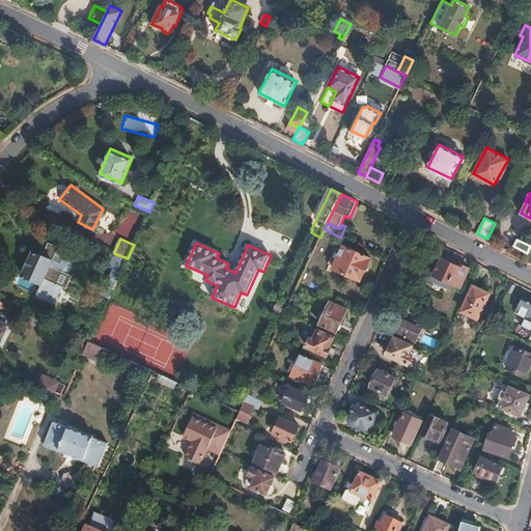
[(361,280),(371,257),(344,246),(334,268),(361,280)]
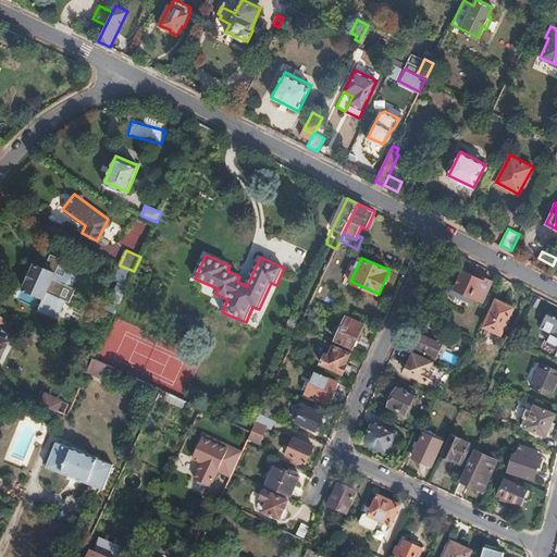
[(24,287),(57,301),(70,273),(56,268),(53,271),(35,262),(24,287)]
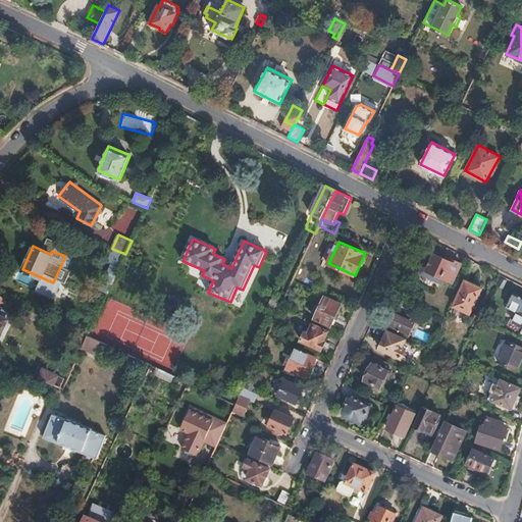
[(125,254),(112,249),(107,261),(111,263),(100,289),(108,292),(119,267),(125,254)]
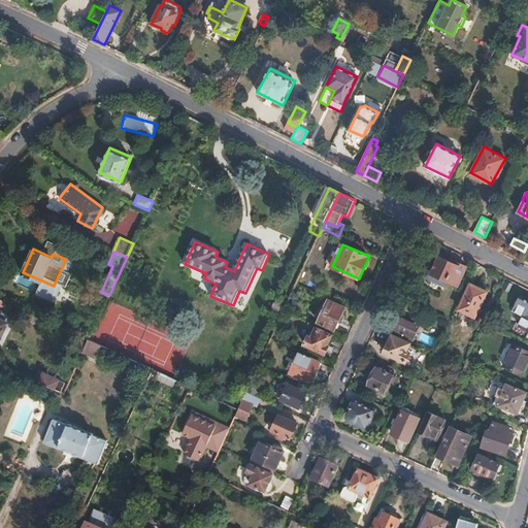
[(456,288),(466,267),(451,259),(450,261),(440,257),(437,261),(433,259),(426,276),(444,285),(447,281),(452,283),(451,285),(456,288)]
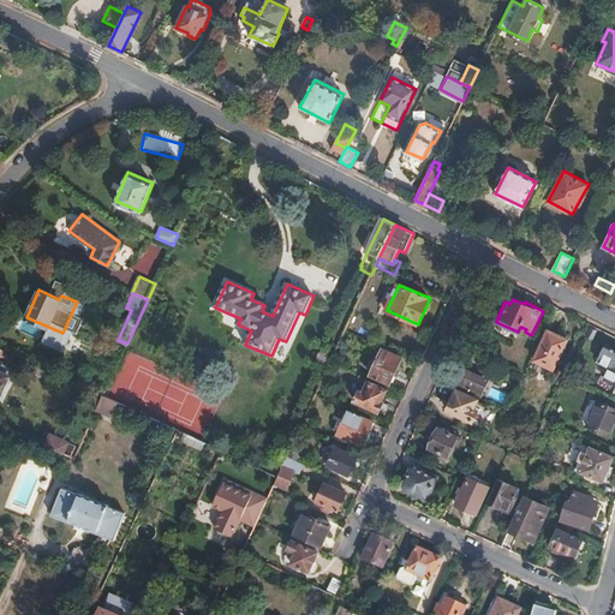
[(29,333),(31,327),(18,323),(17,329),(29,333)]
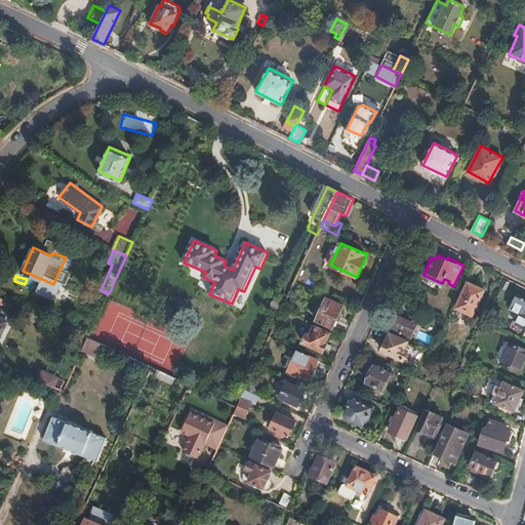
[(458,301),(476,310),(487,285),(471,276),(458,301)]
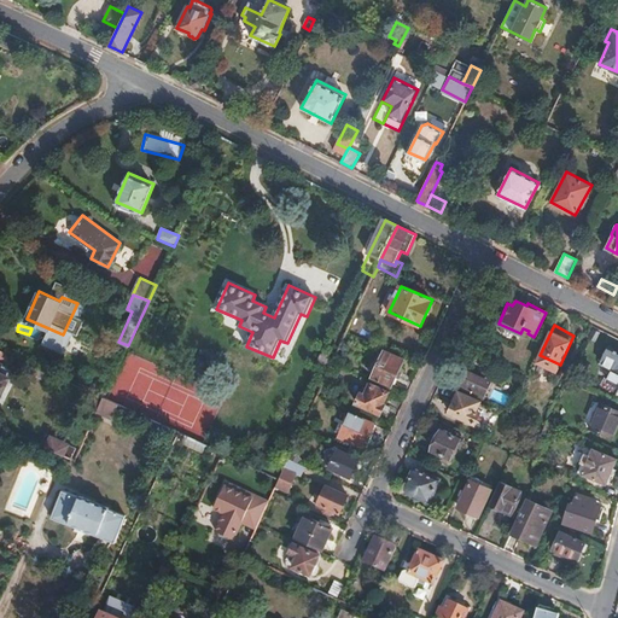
[(617,348),(610,345),(602,361),(614,367),(608,379),(617,383),(617,348)]
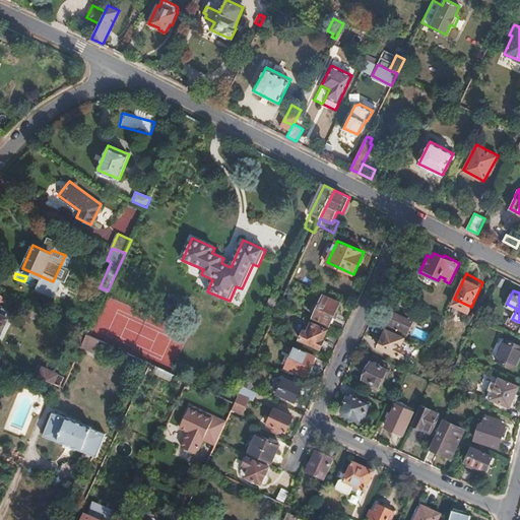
[(314,317),(330,324),(340,304),(323,296),(314,317)]
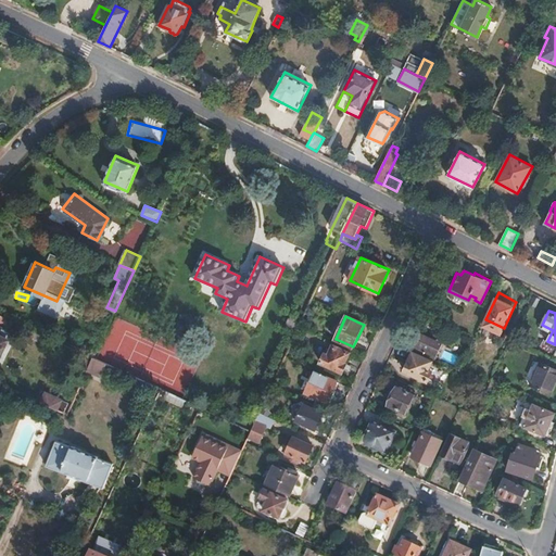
[(0,356),(12,332),(2,328),(2,327),(0,325),(0,356)]
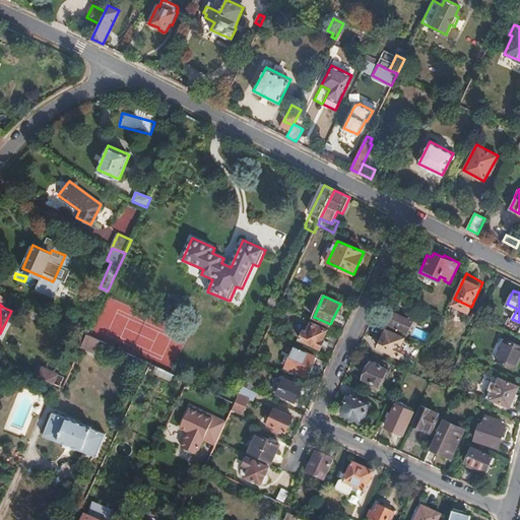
[(389,324),(408,333),(415,319),(396,310),(389,324)]
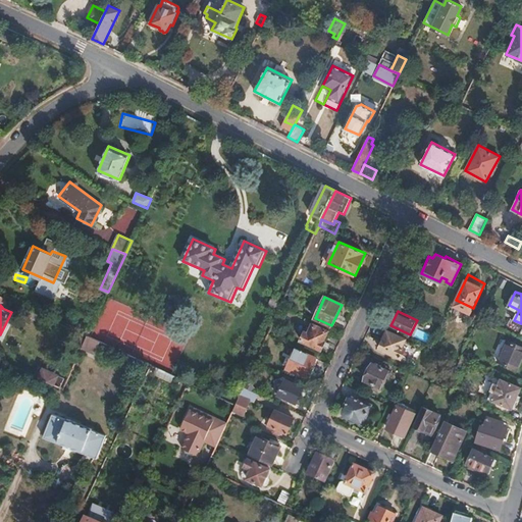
[(324,341),(328,331),(313,324),(309,333),(305,332),(302,340),(322,350),(325,343),(324,341)]
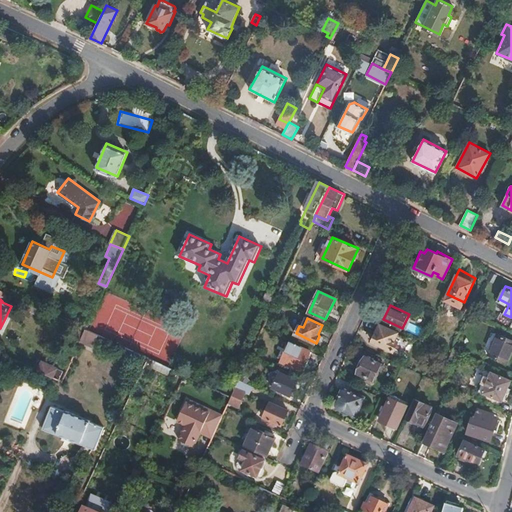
[(372,341),(394,352),(398,342),(394,341),(398,333),(380,325),(372,341)]
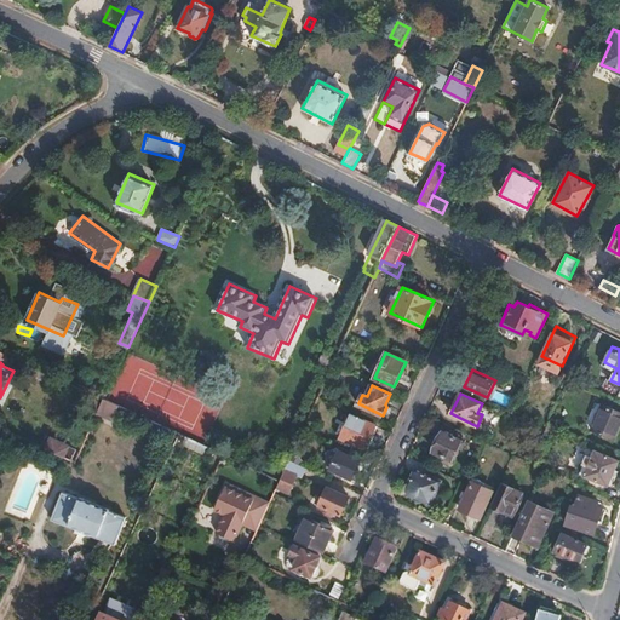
[(98,415),(115,422),(121,405),(103,399),(98,415)]
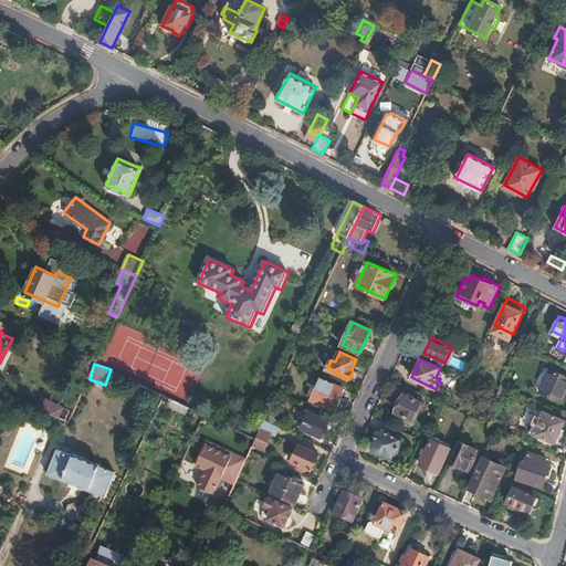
[(565,375),(551,369),(540,391),(561,401),(565,390),(565,375)]
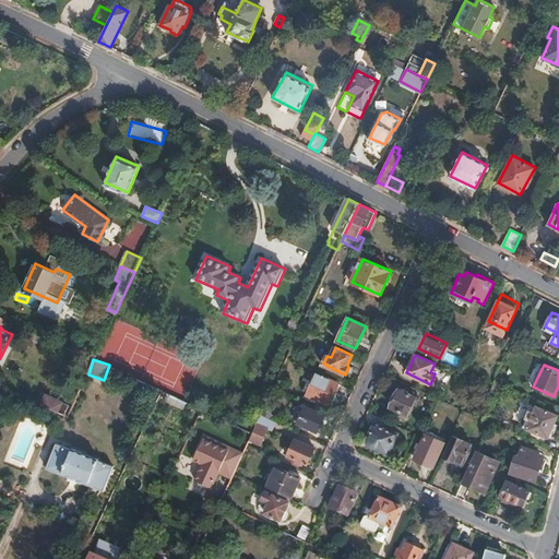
[(308,394),(330,405),(331,403),(333,404),(342,387),(340,385),(340,383),(318,373),(308,394)]
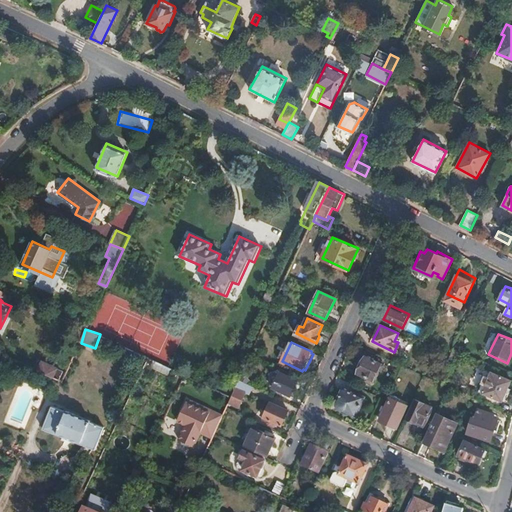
[(459,362),(464,353),(453,348),(449,357),(459,362)]
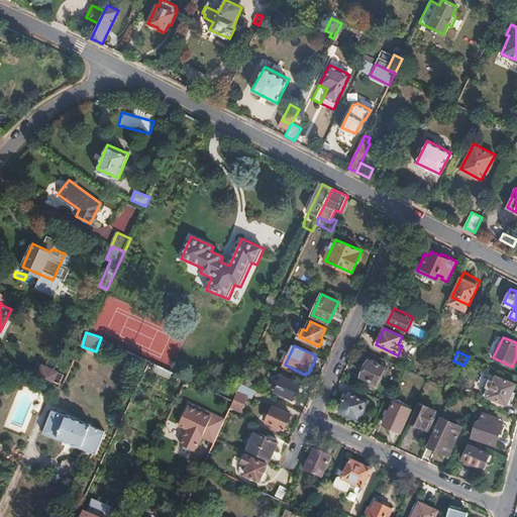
[(388,369),(366,358),(362,367),(365,369),(362,376),(372,380),(370,385),(376,387),(382,373),(386,375),(388,369)]
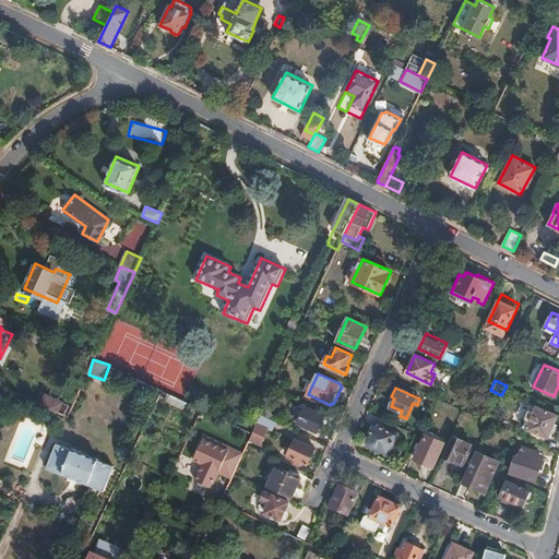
[(183,409),(187,403),(183,403),(168,395),(165,402),(183,409)]
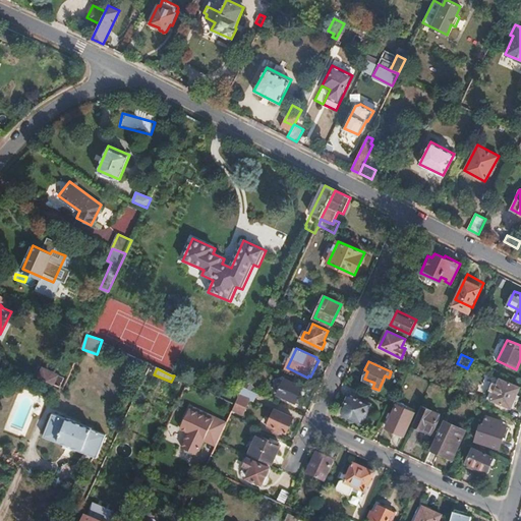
[(59,386),(63,378),(61,378),(61,375),(47,369),(47,370),(43,369),(40,377),(48,381),(59,386)]
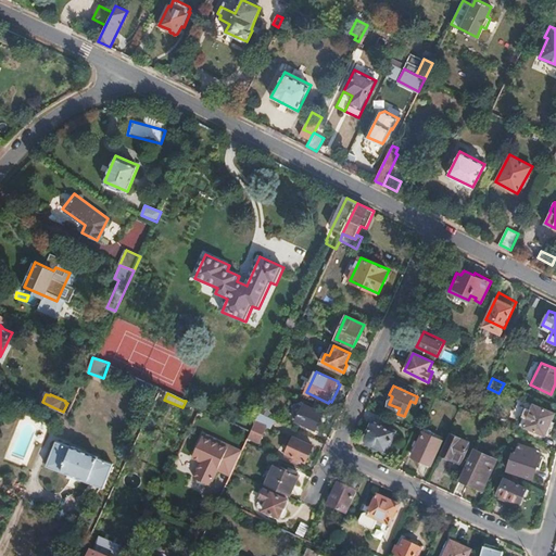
[(316,429),(324,413),(304,404),(297,420),(316,429)]
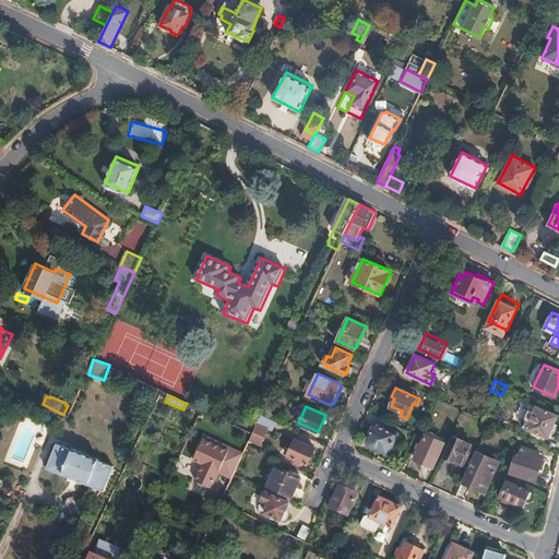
[(549,437),(558,415),(537,406),(535,413),(530,411),(526,418),(532,420),(527,428),(549,437)]
